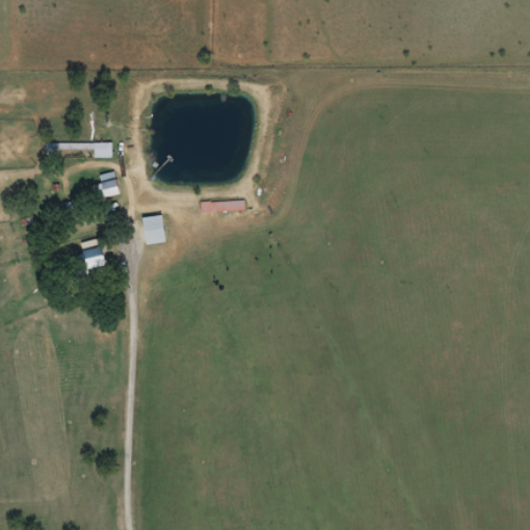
[(112,157),(112,143),(47,142),(47,153),(94,154),(94,156),(112,157)]
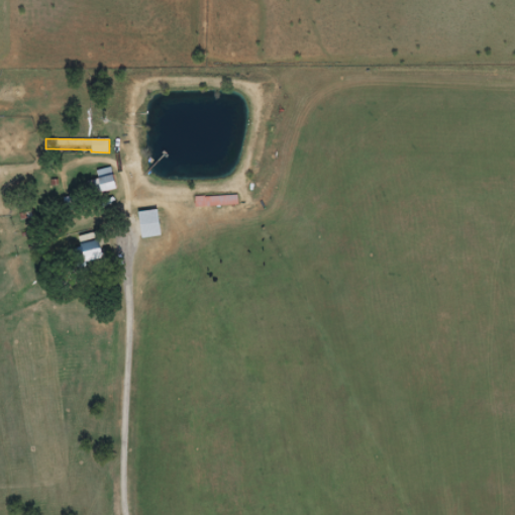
[(98,169),(99,178),(94,179),(95,191),(116,189),(114,167),(98,169)]
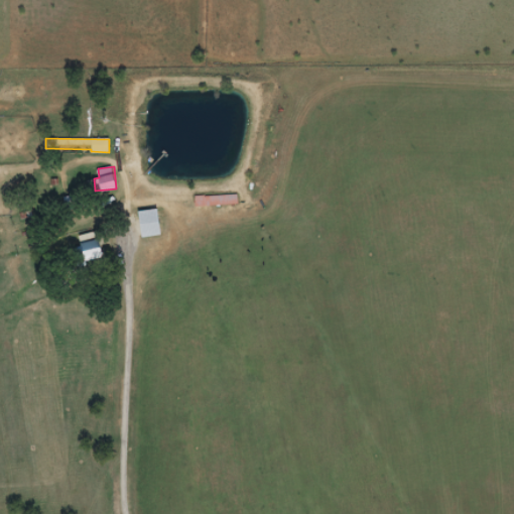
[(239,195),(197,195),(197,205),(239,205),(239,195)]
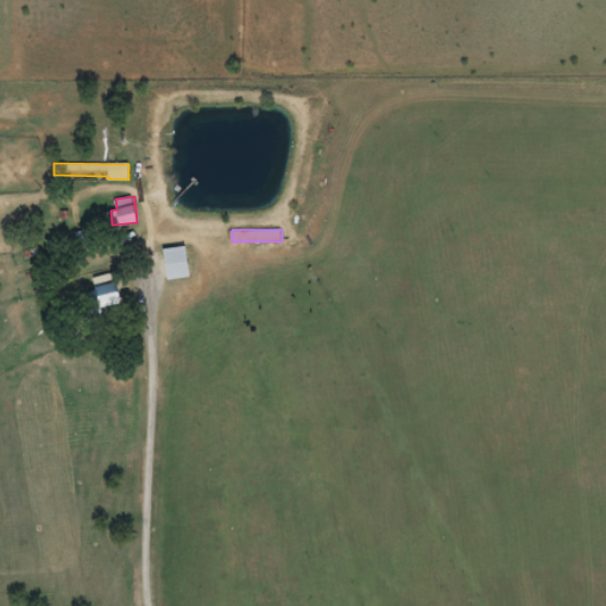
[(165,278),(189,277),(185,245),(162,247),(165,278)]
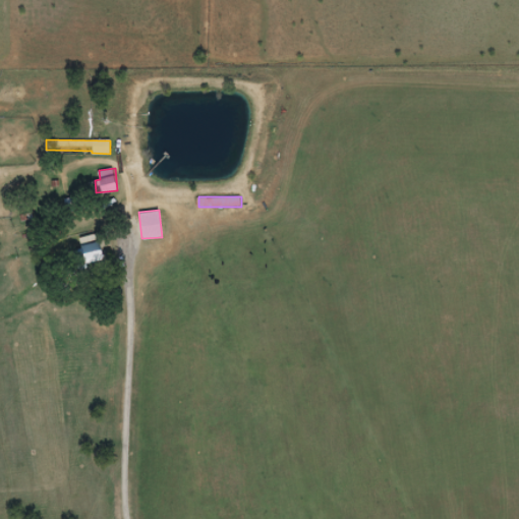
[(79,265),(104,258),(98,235),(73,240),(79,265)]
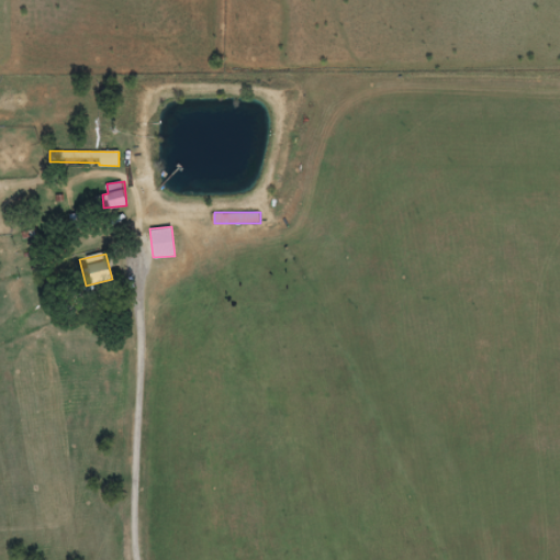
All buildings are outlined.
